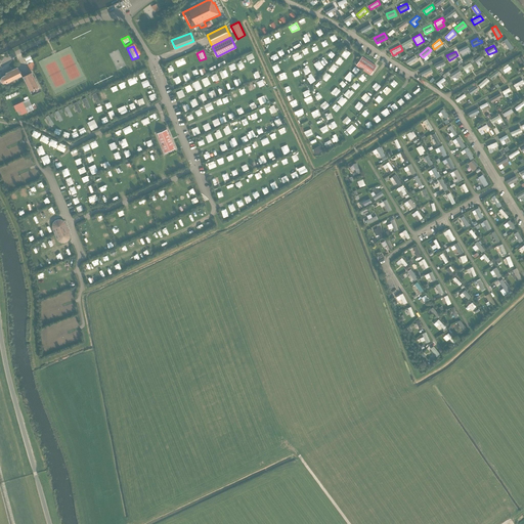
[(296,60),(301,57),(298,52),(293,55),(296,60)]
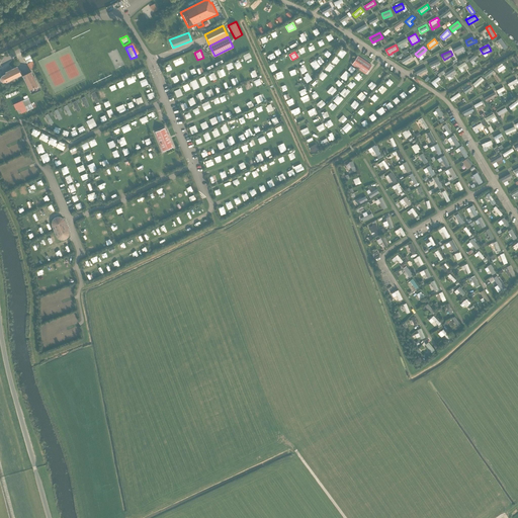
[(243,56),(246,61),(252,58),(249,53),(243,56)]
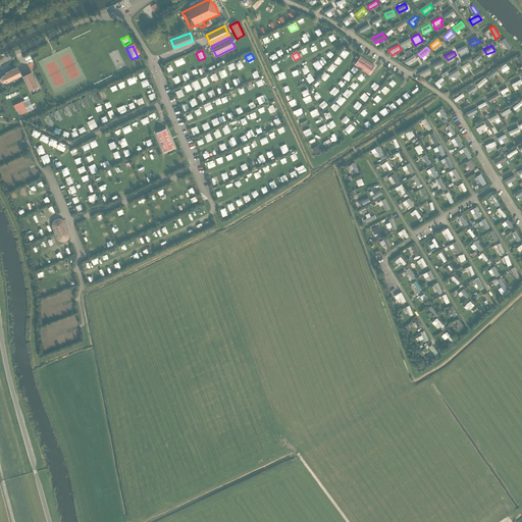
[(477,65),(481,62),(479,60),(482,57),(480,53),(472,60),(477,65)]
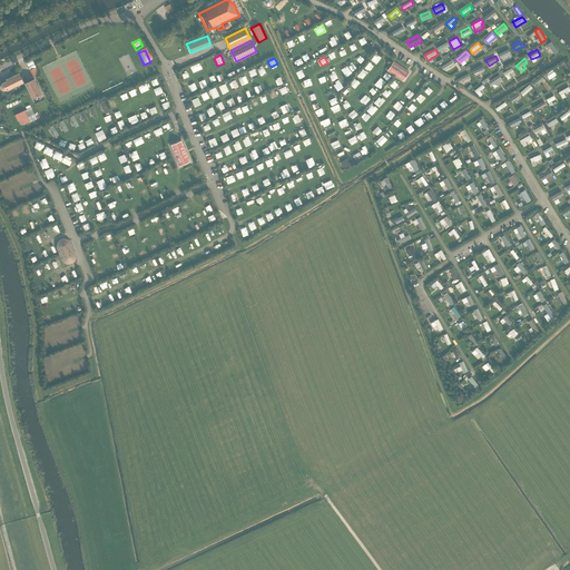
[(444,70),(455,66),(452,60),(442,65),(444,70)]
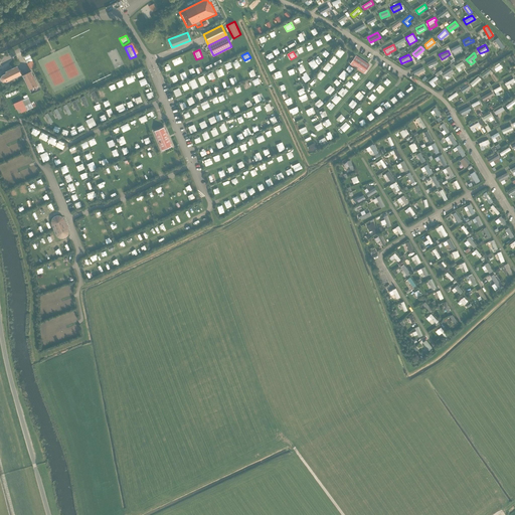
[(364,73),(369,65),(356,56),(350,64),(364,73)]
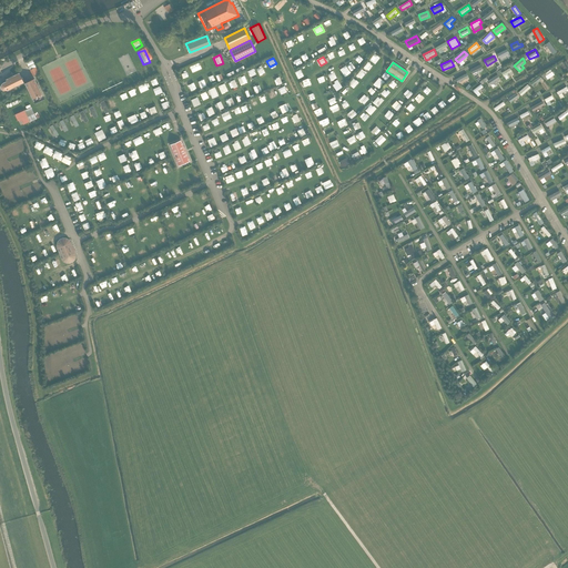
[(190,67),(193,72),(202,69),(200,63),(190,67)]
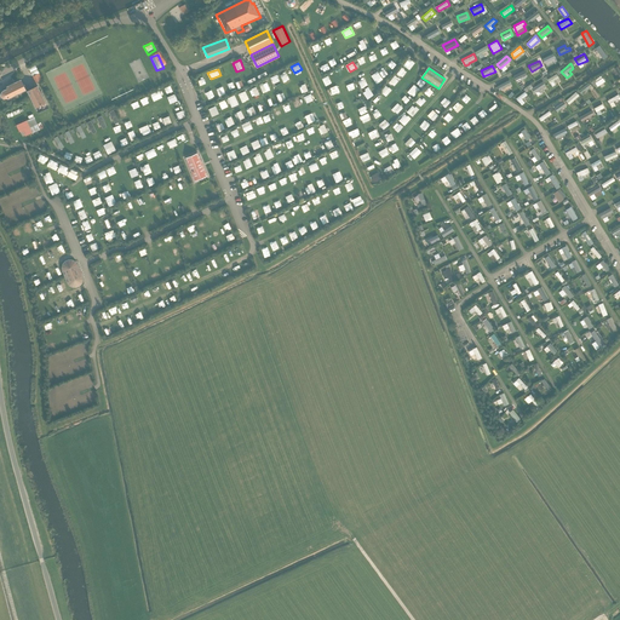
[(516,80),(527,74),(526,70),(514,75),(516,80)]
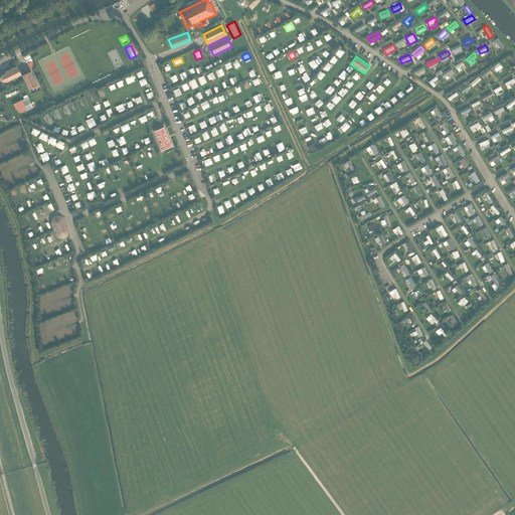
[(314,59),(309,63),(313,69),(318,66),(314,59)]
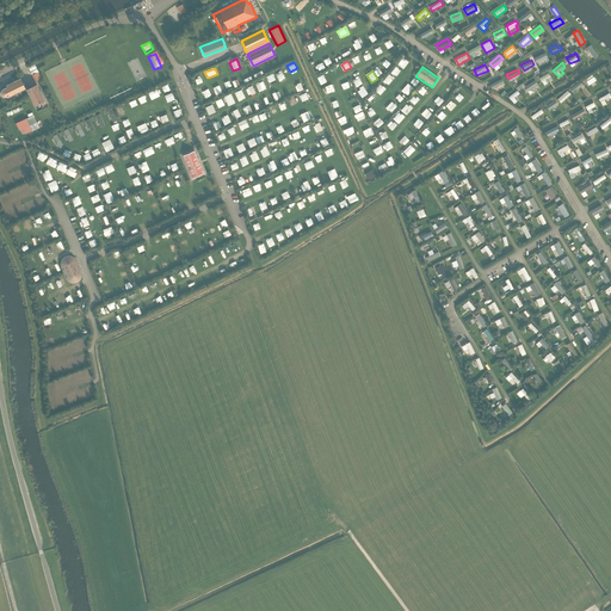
[(53,76),(65,105),(65,78),(62,72),(53,76)]
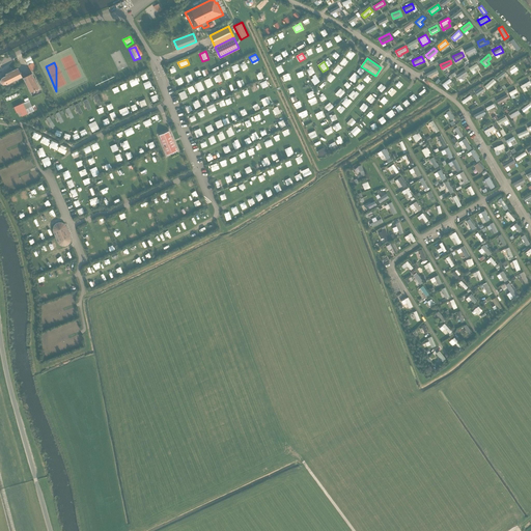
[(240,64),(243,72),(248,70),(245,62),(240,64)]
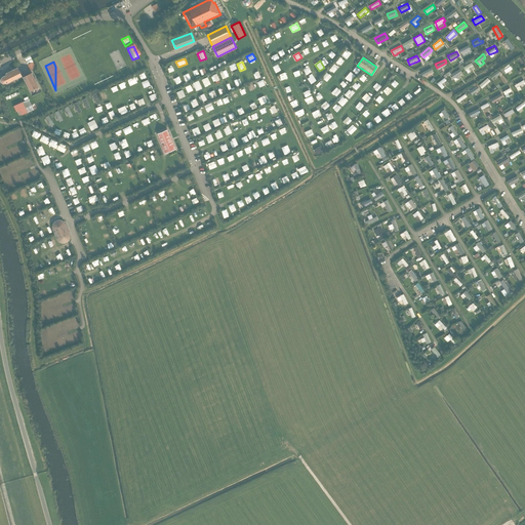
[(509,64),(502,68),(507,73),(513,69),(509,64)]
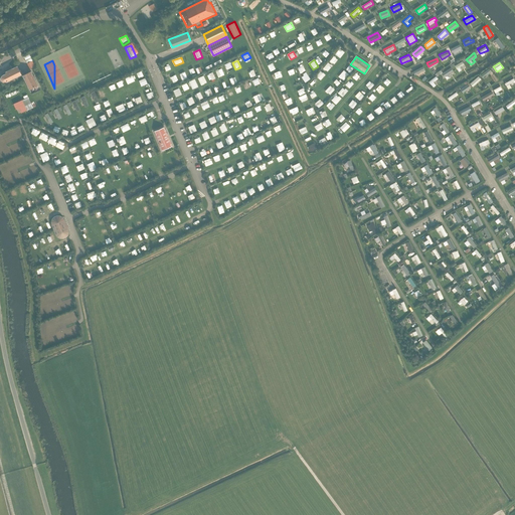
[(298,68),(301,73),(306,70),(303,65),(298,68)]
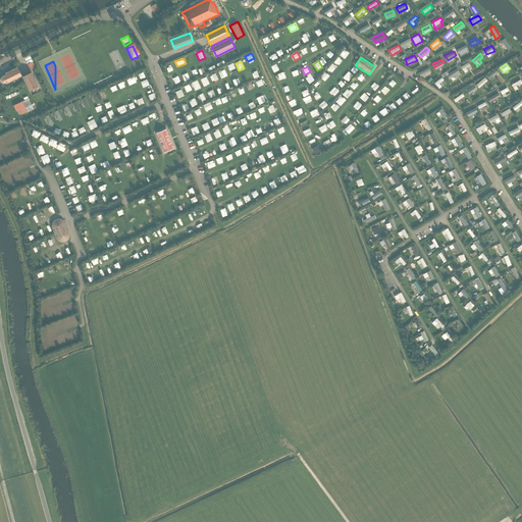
[(21,75),(17,67),(6,73),(7,74),(3,76),(2,77),(1,79),(1,81),(2,82),(3,83),(5,84),(6,83),(7,83),(21,75)]
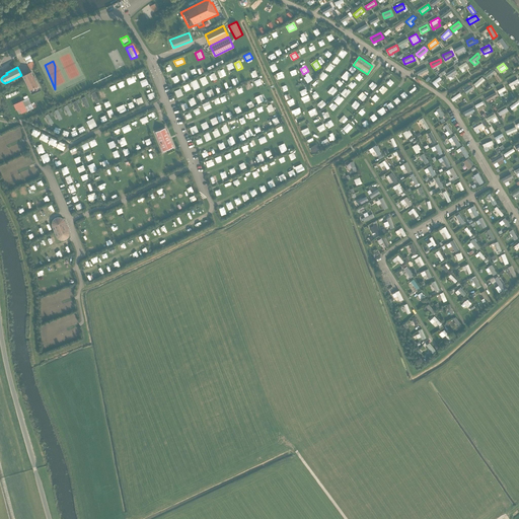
[(419,75),(429,70),(427,67),(417,71),(419,75)]
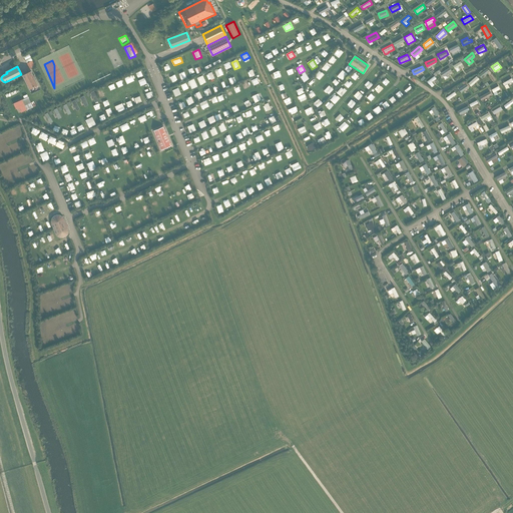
[(449,67),(441,73),(443,76),(451,71),(449,67)]
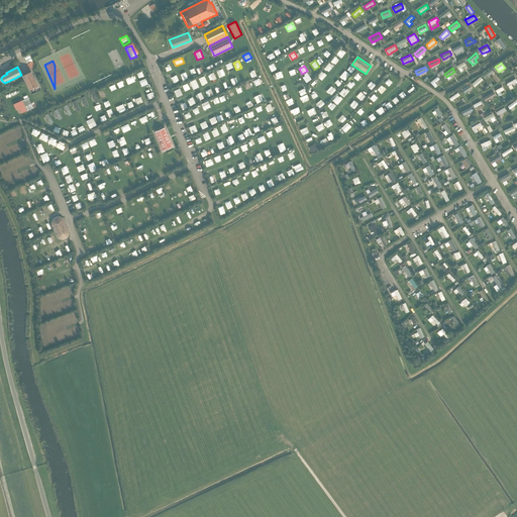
[(217,71),(219,78),(225,76),(222,69),(217,71)]
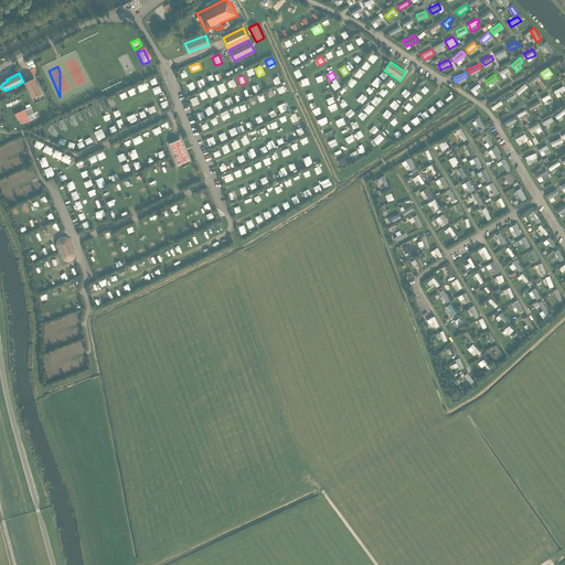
[(352,77),(347,84),(352,88),(358,82),(352,77)]
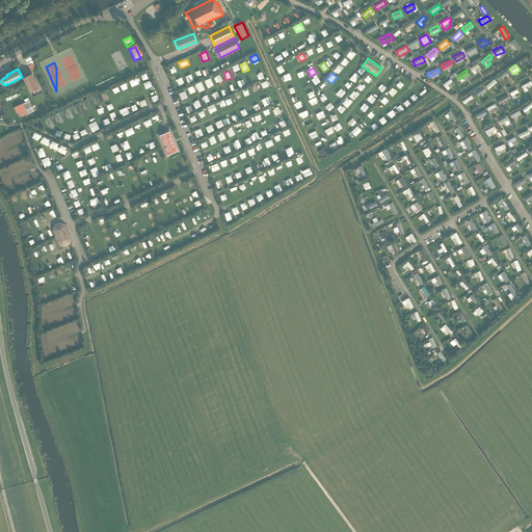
[(355,73),(350,79),(354,83),(360,77),(355,73)]
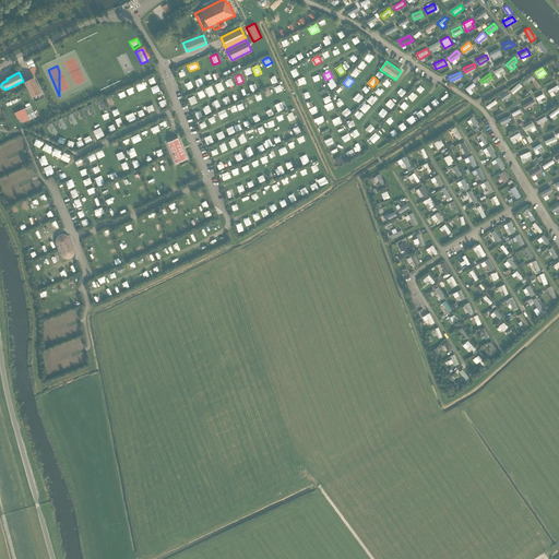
[(522,81),(524,85),(532,80),(530,76),(522,81)]
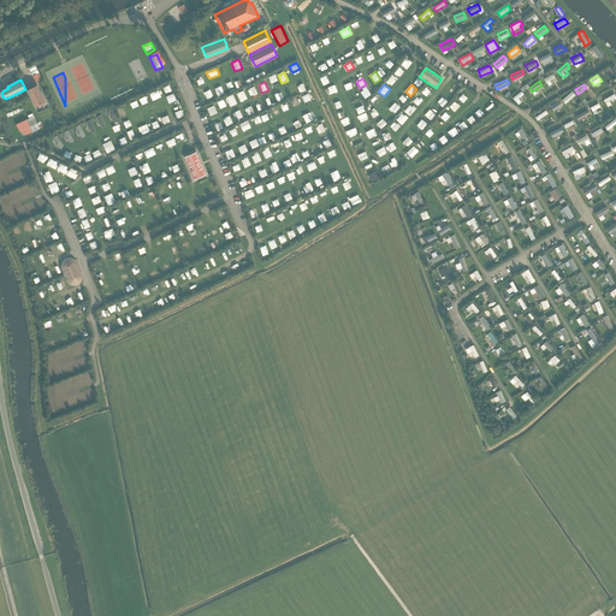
[(46,102),(37,86),(28,90),(36,107),(46,102)]
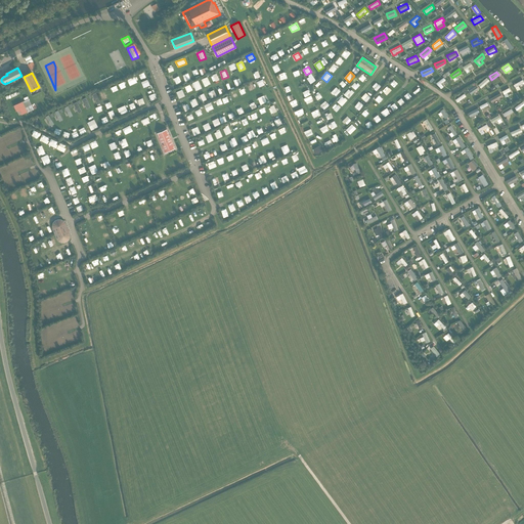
[(185,82),(191,80),(188,73),(182,75),(185,82)]
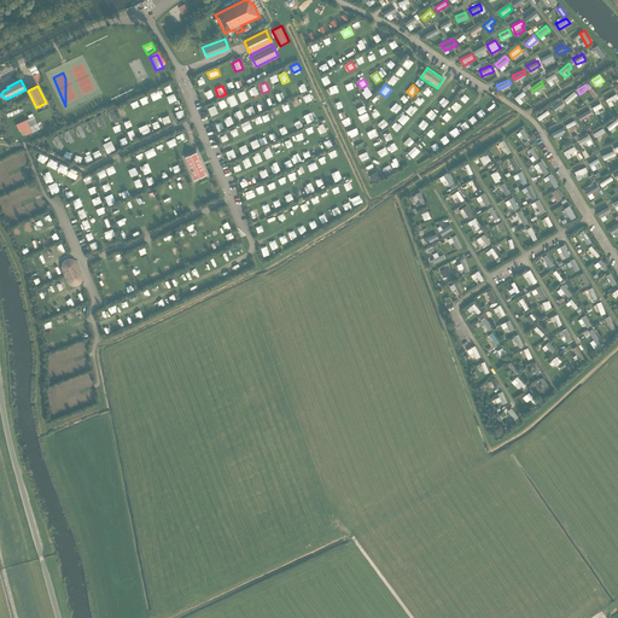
[(368,87),(362,91),(366,99),(372,95),(368,87)]
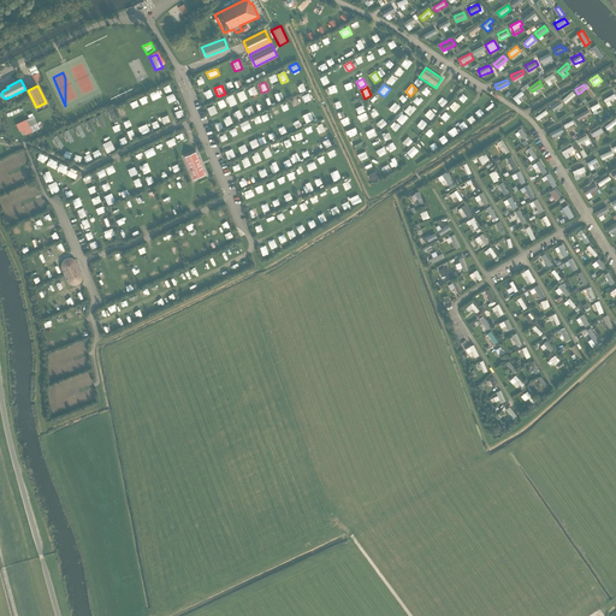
[(149,94),(153,101),(160,98),(157,90),(149,94)]
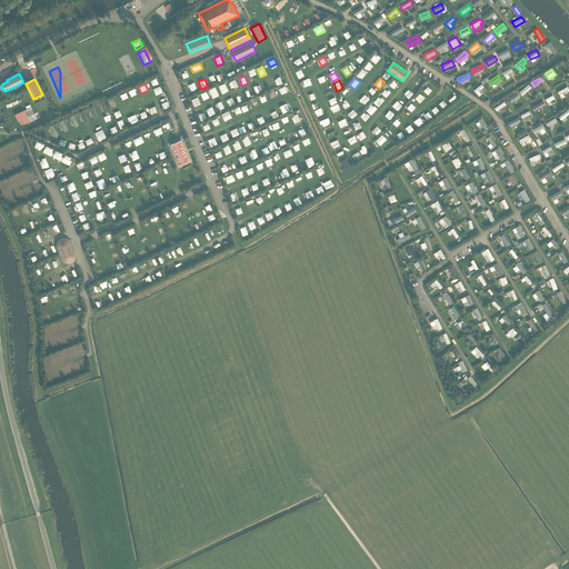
[(225,83),(219,86),(222,95),(229,91),(225,83)]
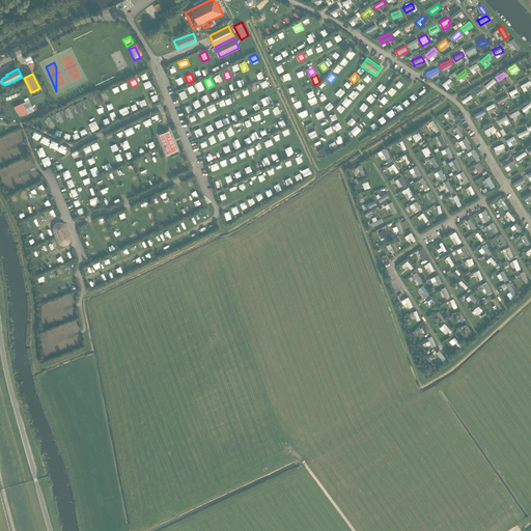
[(444,87),(452,81),(449,78),(442,84),(444,87)]
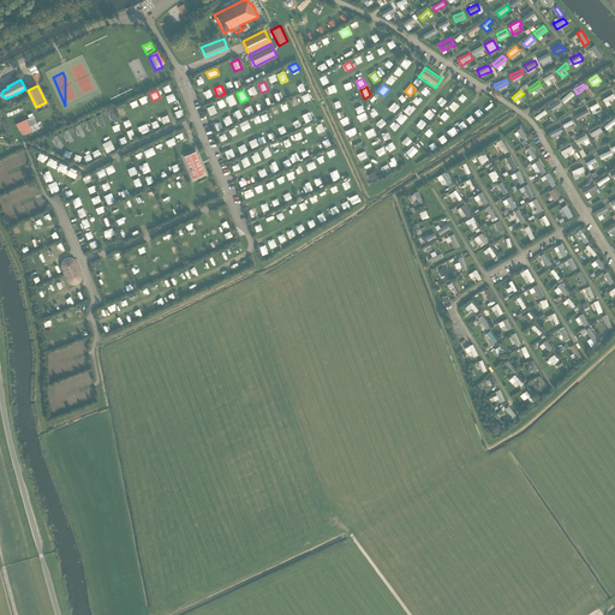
[(561,99),(565,103),(575,95),(572,90),(561,99)]
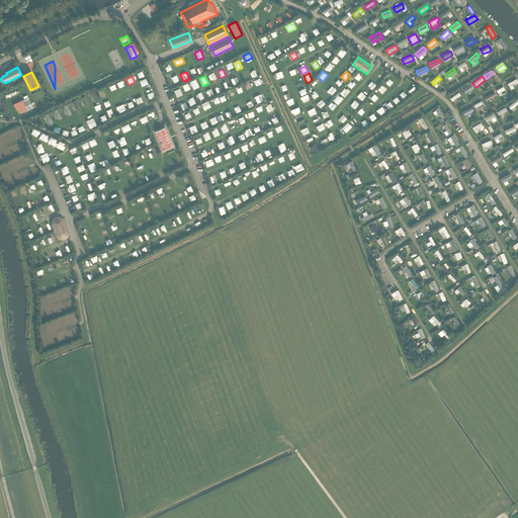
[(514,85),(516,84),(516,83),(517,82),(517,80),(516,77),(508,81),(512,89),(515,88),(514,85)]
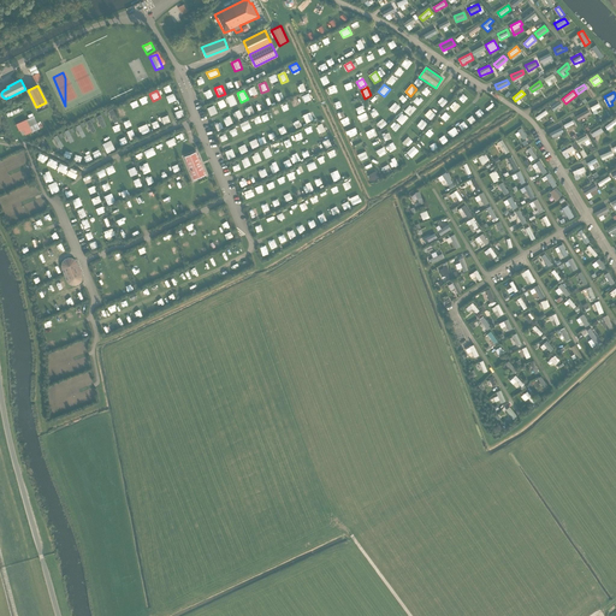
[(404,93),(398,98),(403,102),(409,98),(404,93)]
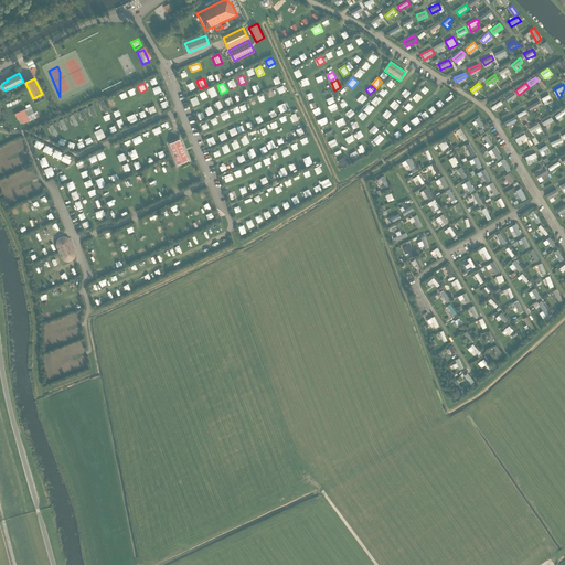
[(425,85),(419,89),(425,96),(430,92),(425,85)]
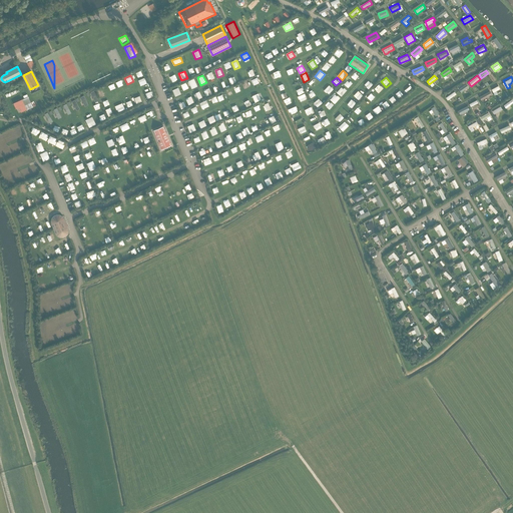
[(138,80),(140,86),(147,83),(144,78),(138,80)]
